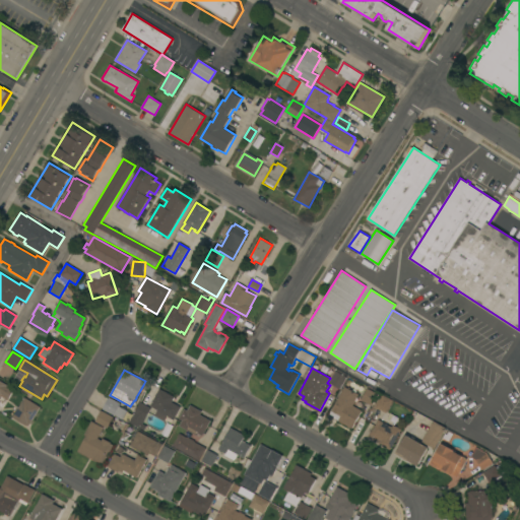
[(329,383),(335,371),(347,377),(340,389),(329,383)]
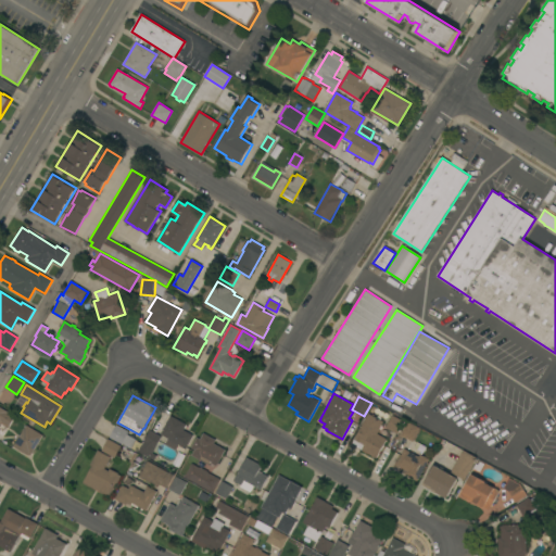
[(0,406),(16,417),(3,438),(0,436),(0,406)]
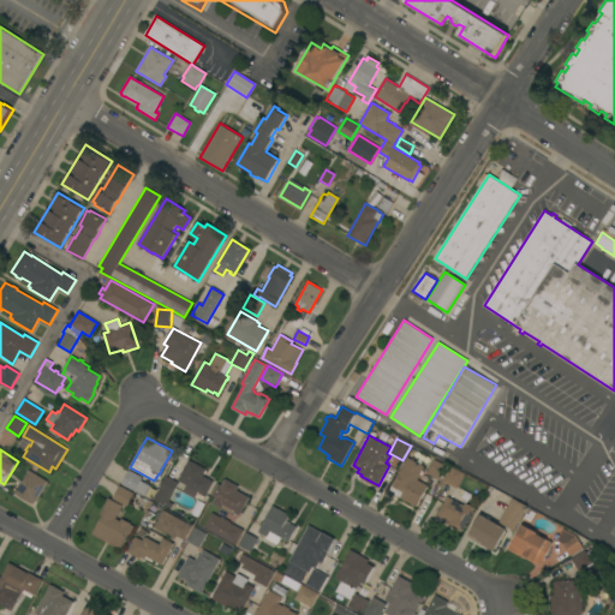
[(417,507),(400,497),(404,491),(393,485),(400,472),(407,457),(424,466),(418,478),(417,481),(423,484),(423,483),(427,484),(427,485),(428,487),(417,507)]
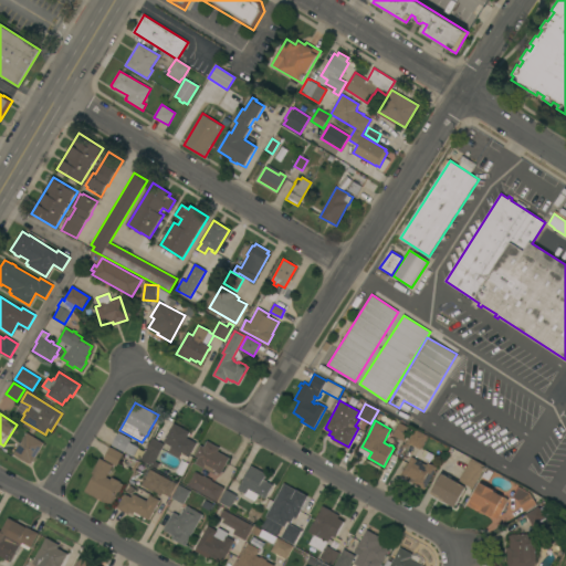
[(400,422),(412,429),(405,442),(392,436),(400,422)]
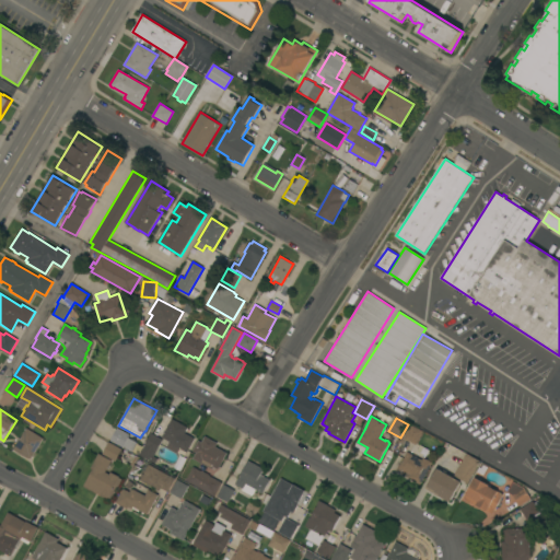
[(188,428),(185,433),(195,439),(188,452),(186,451),(181,447),(177,454),(166,447),(170,442),(166,440),(166,441),(163,440),(164,439),(162,438),(172,419),(188,428)]
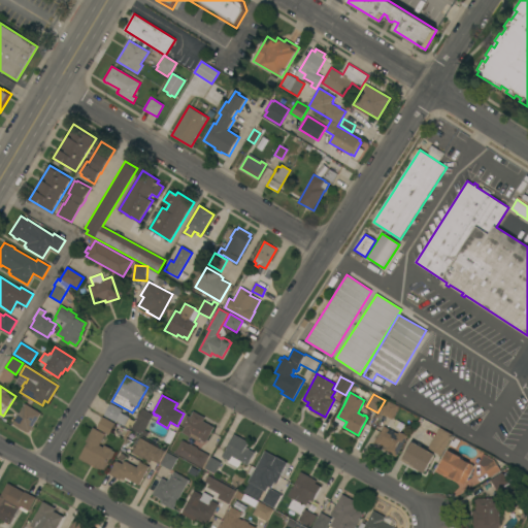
[(380,415),(392,419),(397,405),(385,400),(380,415)]
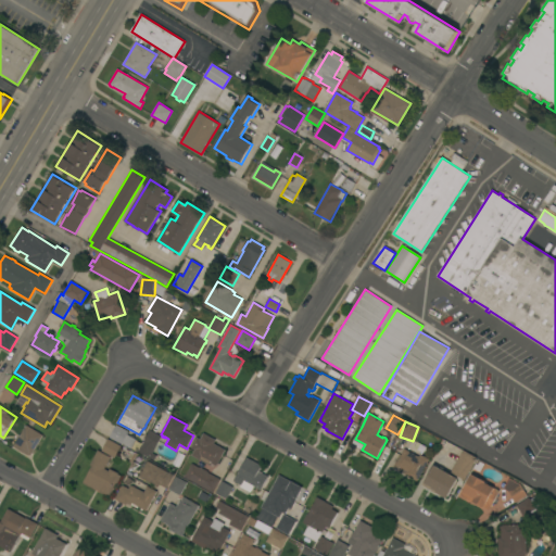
[(116,425),(128,431),(127,434),(136,440),(131,449),(110,438),(116,425)]
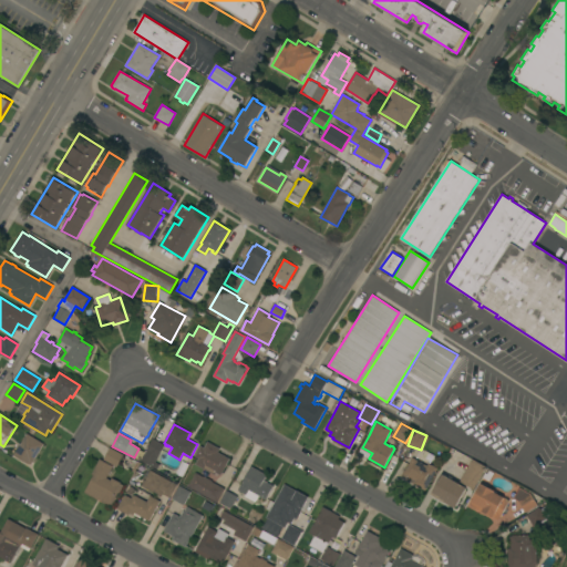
[(43,444),(31,464),(29,463),(28,464),(14,455),(19,447),(18,446),(19,444),(21,444),(28,434),(43,444)]
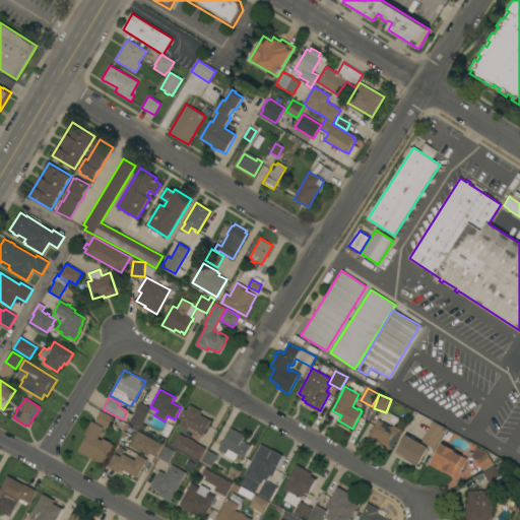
[(140,402),(151,408),(140,429),(129,421),(140,402)]
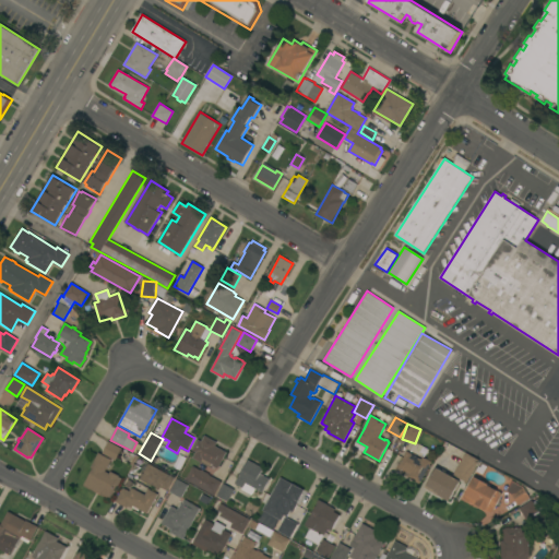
[(192,458),(195,452),(192,451),(198,440),(201,441),(204,436),(217,442),(215,445),(227,452),(217,468),(216,468),(215,470),(212,468),(192,458)]
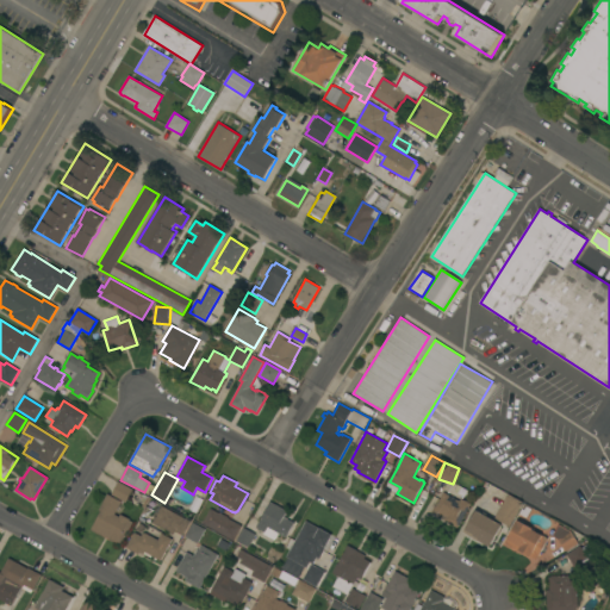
[(112,495),(119,481),(134,490),(126,502),(112,495)]
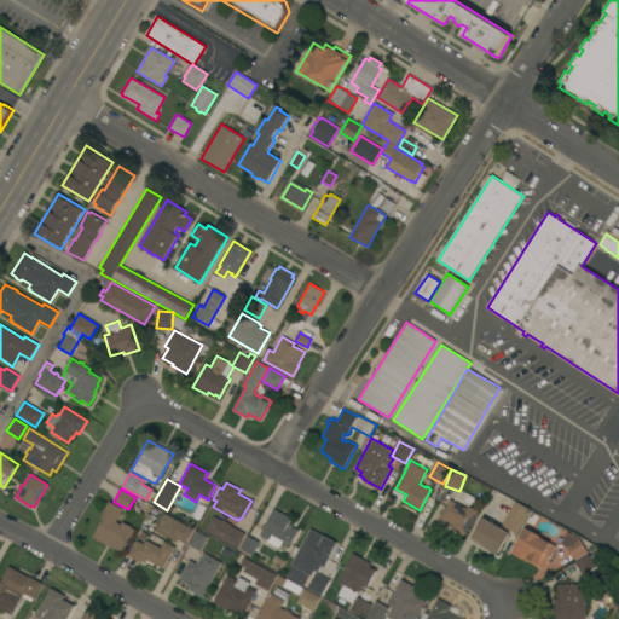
[(451,499),(467,508),(468,505),(478,512),(464,536),(451,528),(453,525),(440,518),(451,499)]
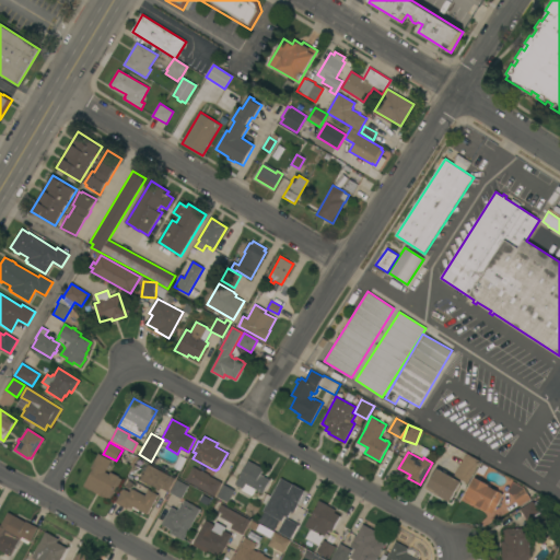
[(112,499),(108,498),(107,498),(100,493),(100,494),(84,486),(93,469),(91,468),(98,453),(112,461),(105,473),(109,475),(111,471),(119,477),(118,478),(123,479),(112,499)]
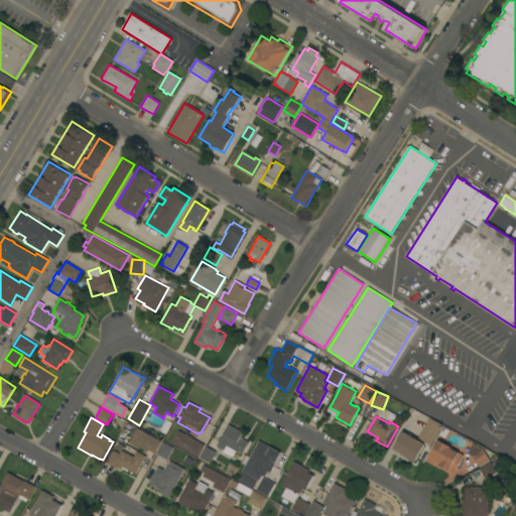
[(429,417),(442,424),(431,445),(418,438),(429,417)]
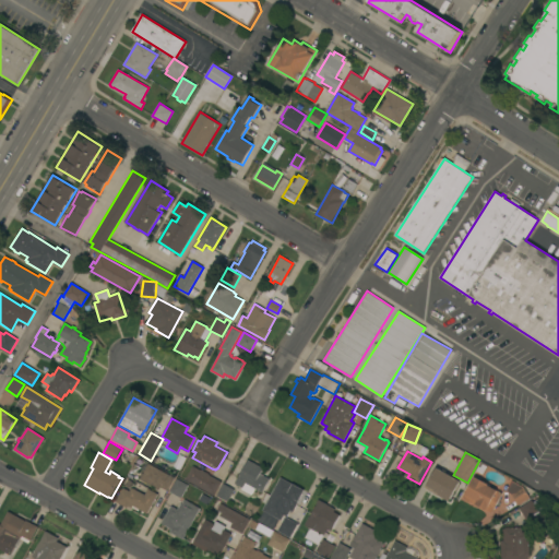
[(263,468),(260,473),(263,475),(263,476),(270,479),(262,492),(254,488),(251,495),(242,490),(244,488),(239,486),(239,487),(236,486),(237,485),(235,484),(237,478),(238,478),(248,460),(263,468)]
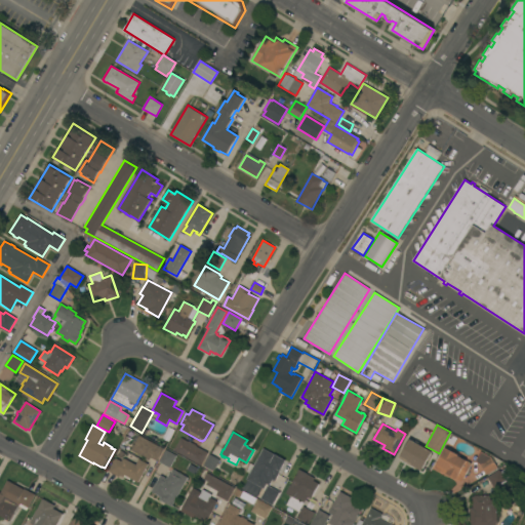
[(164,449),(157,461),(155,460),(153,459),(154,459),(151,457),(150,460),(149,459),(149,460),(145,458),(146,457),(131,450),(132,448),(131,447),(132,445),(133,445),(139,435),(164,449)]
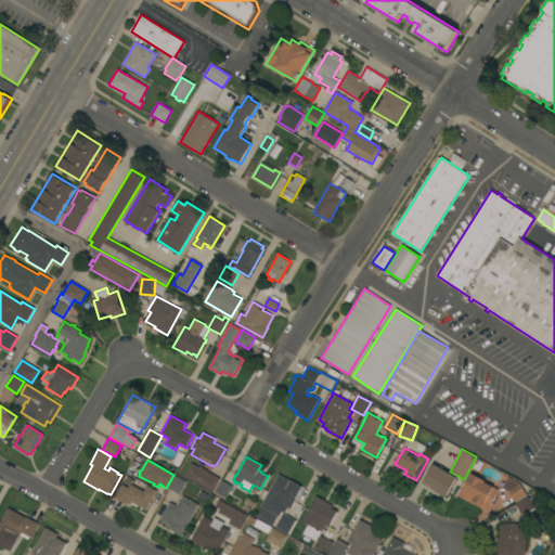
[(183,476),(191,463),(199,467),(199,466),(208,470),(207,472),(209,473),(209,472),(219,477),(219,478),(220,478),(213,492),(183,476)]
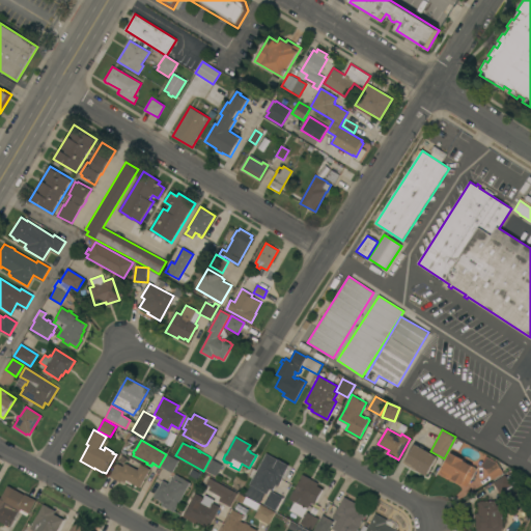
[(404,464),(415,444),(420,447),(421,446),(424,448),(423,449),(438,456),(427,476),(404,464)]
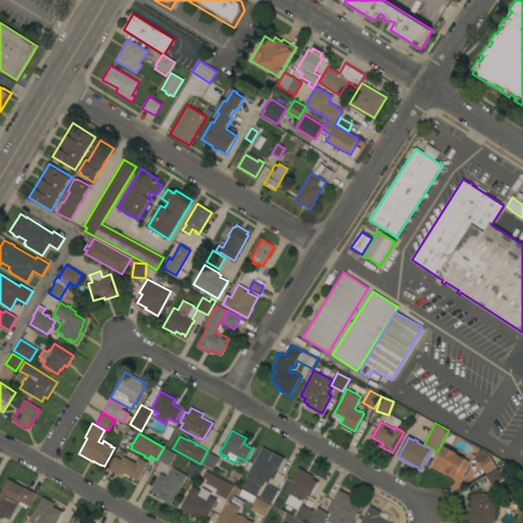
[(263,446),(274,453),(285,458),(275,478),(273,477),(270,483),(266,481),(263,487),(245,478),(263,446)]
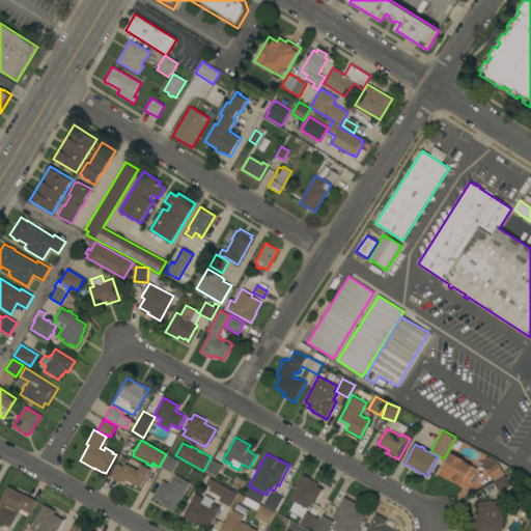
[(477,474),(475,473),(468,487),(453,480),(440,474),(446,460),(447,460),(451,453),(465,459),(464,462),(479,470),(477,474)]
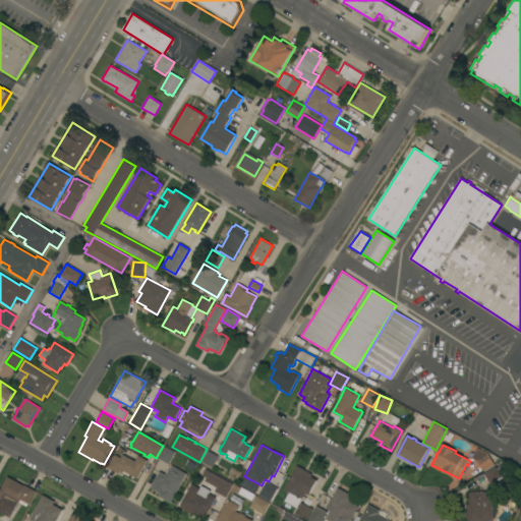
[(165,446),(175,452),(168,464),(158,459),(165,446)]
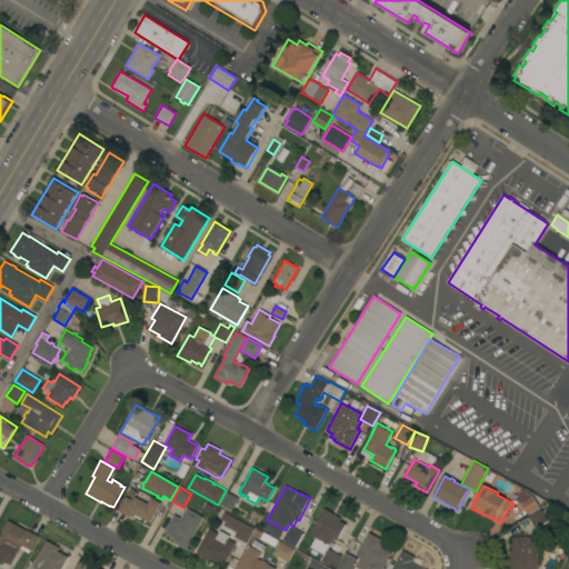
[(517,500),(522,490),(533,496),(540,507),(528,515),(527,513),(525,515),(519,505),(521,503),(517,500)]
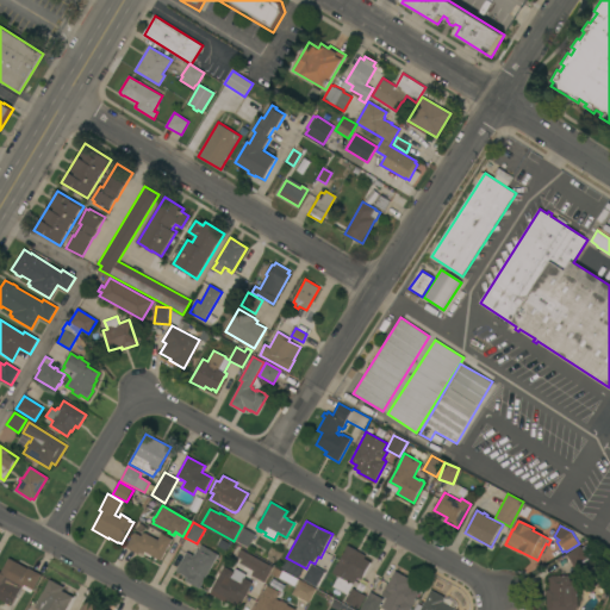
[(243,528),(256,534),(249,548),(236,541),(243,528)]
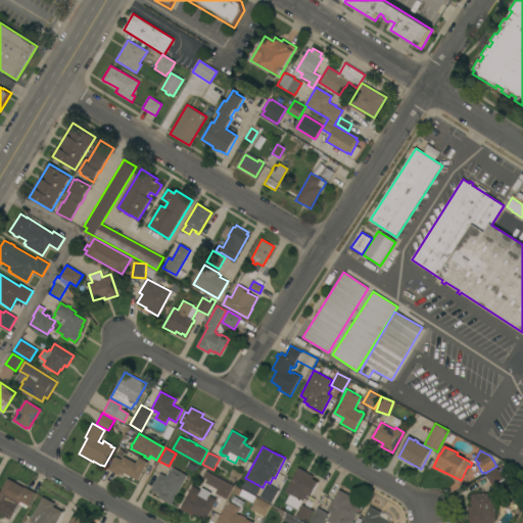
[(135,479),(134,480),(132,479),(132,478),(131,477),(130,478),(124,475),(123,476),(120,474),(119,475),(108,469),(115,456),(121,460),(123,457),(124,458),(125,457),(136,463),(139,457),(148,462),(145,467),(144,469),(142,474),(141,476),(141,475),(138,481),(135,479)]
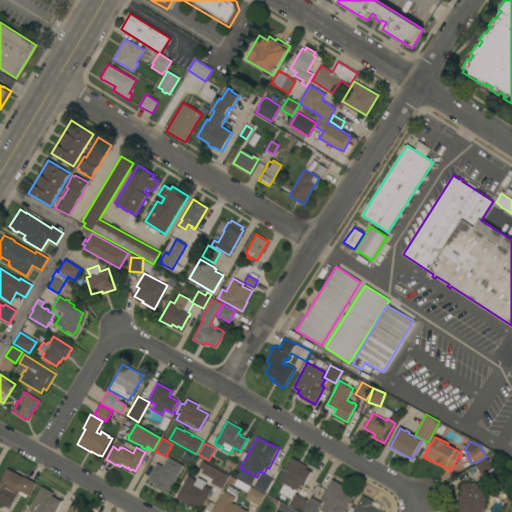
[(182,459),(185,452),(192,456),(189,462),(182,459)]
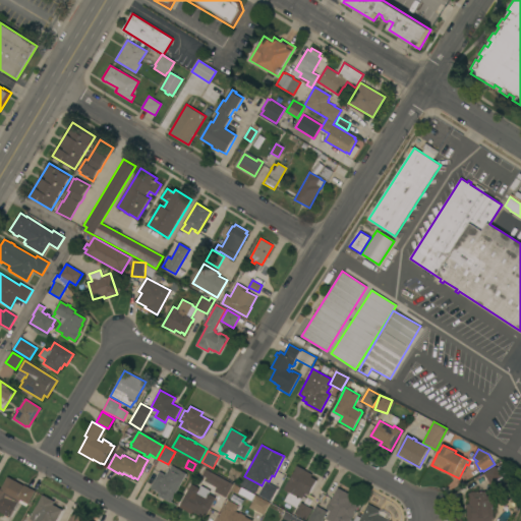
[(186,474),(171,503),(159,497),(160,494),(156,491),(156,490),(151,487),(159,471),(165,475),(168,470),(169,470),(171,465),(186,474)]
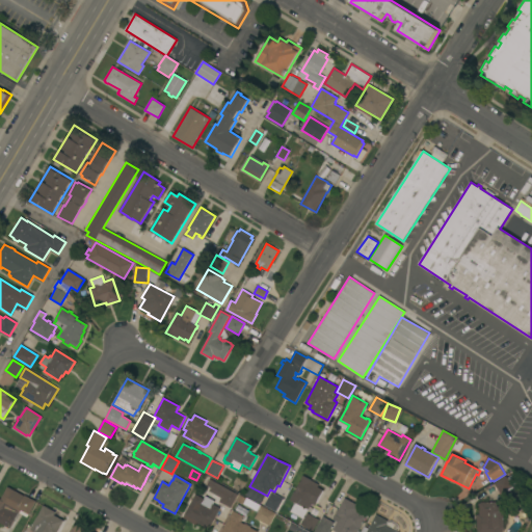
[(291,511),(295,503),(293,501),(293,502),(290,501),(291,500),(290,500),(293,493),(294,493),(301,479),(302,475),(319,484),(318,486),(323,489),(315,506),(312,504),(309,509),(308,509),(302,519),(291,511)]
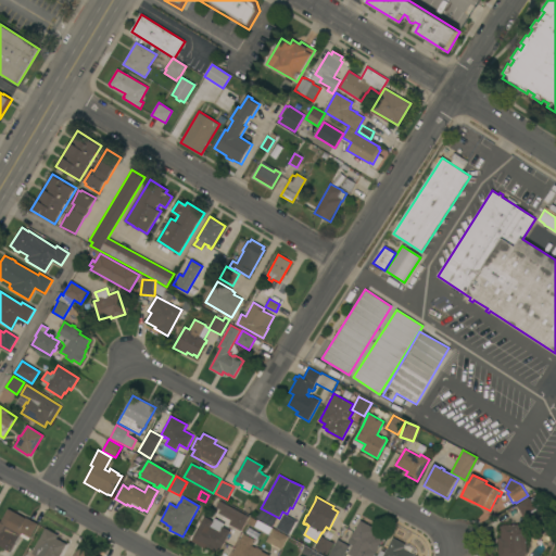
[(529,497),(536,509),(525,517),(516,505),(529,497)]
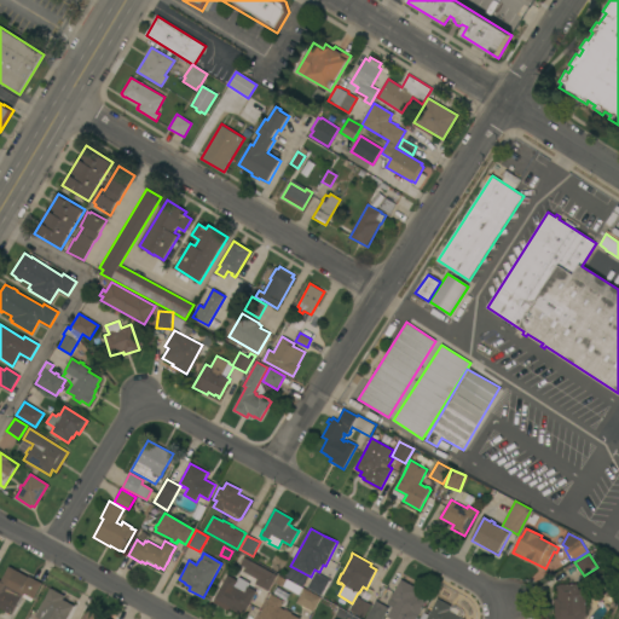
[(277,576),(268,591),(255,584),(256,580),(253,578),(254,577),(243,572),(246,567),(239,565),(244,557),(277,576)]
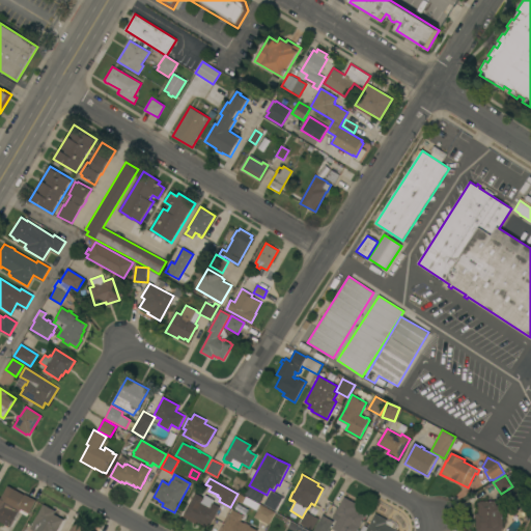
[(24,495),(25,495),(35,500),(27,516),(19,511),(14,521),(2,514),(0,519),(0,499),(4,493),(3,493),(4,491),(5,492),(7,485),(24,495)]
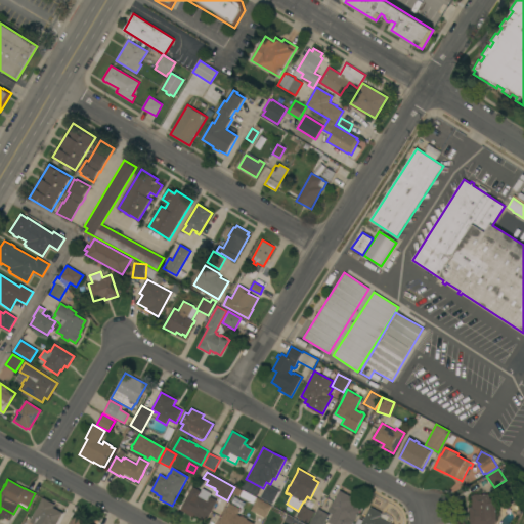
[(247,480),(261,487),(256,496),(243,488),(247,480)]
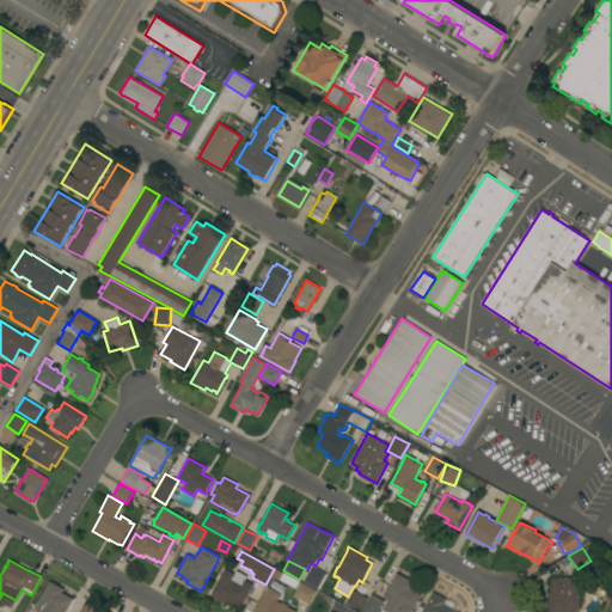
[(312,565),(326,574),(318,588),(304,581),(312,565)]
